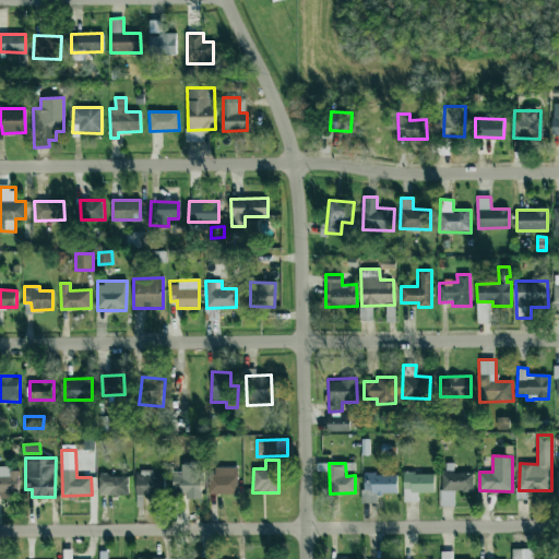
[(473,491),(473,463),(459,463),(459,472),(441,472),(441,506),(455,506),(454,491),(473,491)]
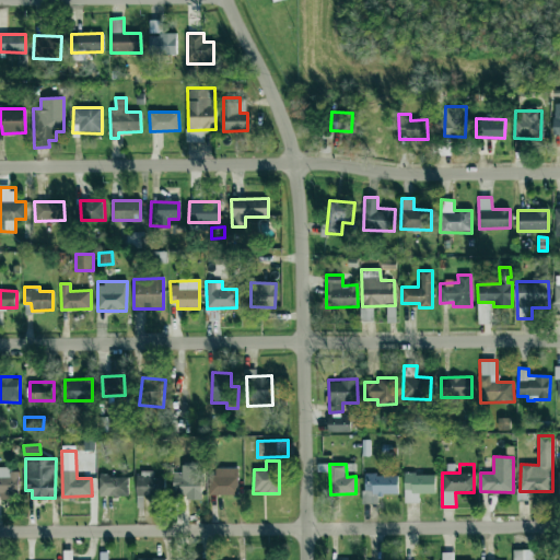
[(0,497),(19,498),(19,471),(10,471),(10,467),(0,467),(0,497)]
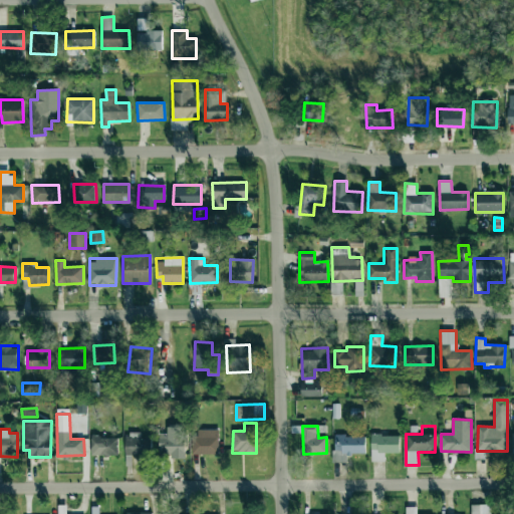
[(185,438),(168,438),(168,430),(159,430),(159,455),(185,455),(185,438)]
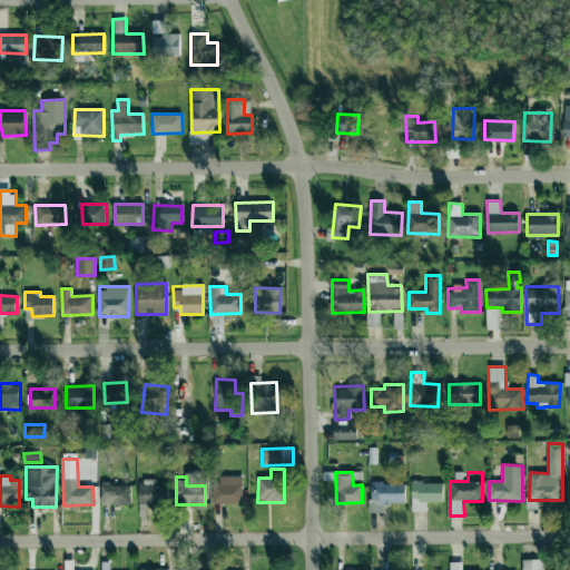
[(139,504),(167,504),(167,485),(155,485),(155,480),(140,479),(139,504)]
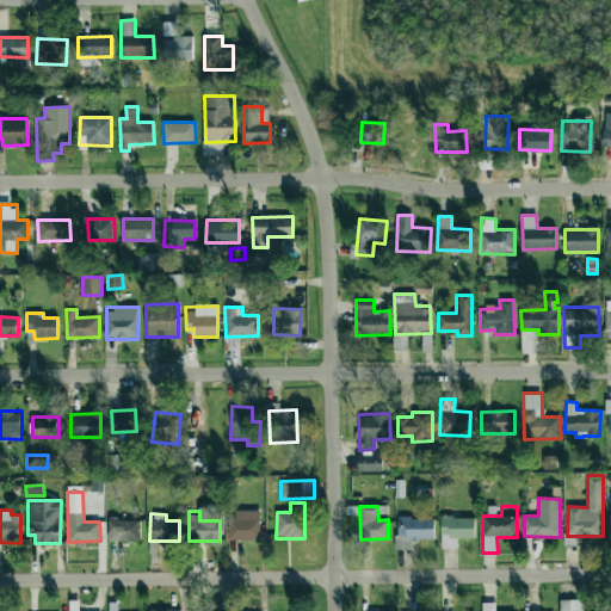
[(228,513),(228,541),(260,539),(260,513),(228,513)]
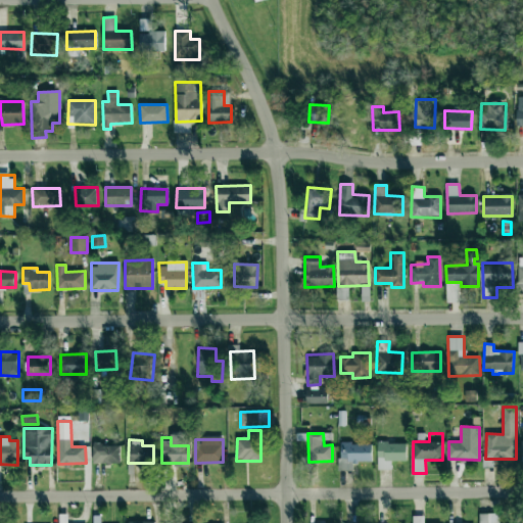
[(391,470),(391,461),(406,461),(407,442),(378,442),(377,469),(391,470)]
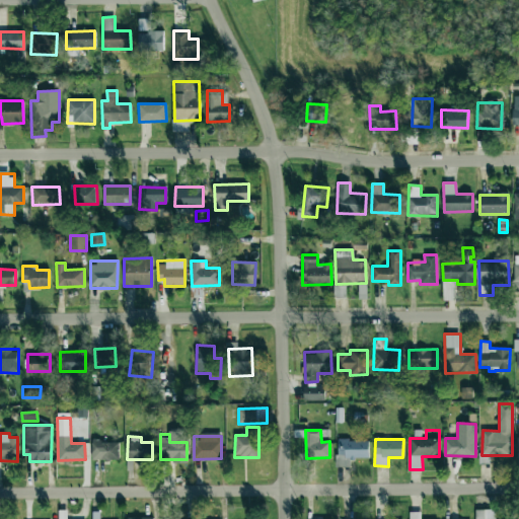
[(338,467),(350,466),(350,458),(369,458),(369,440),(337,440),(338,467)]
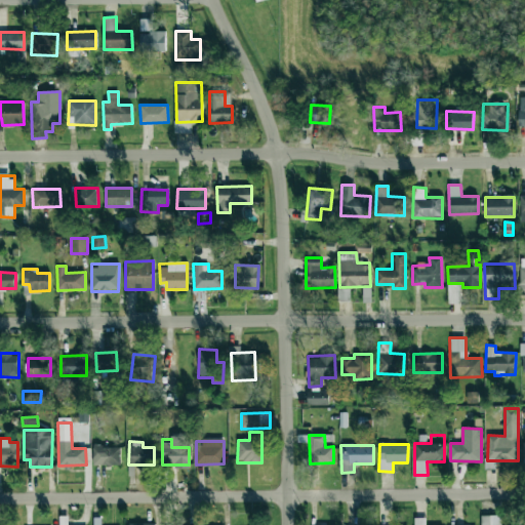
[(120,466),(120,446),(93,446),(93,465),(120,466)]
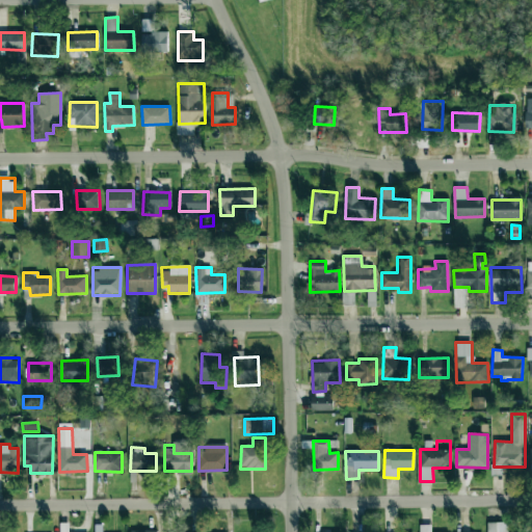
[(507,531),(507,522),(487,523),(486,531),(507,531)]
